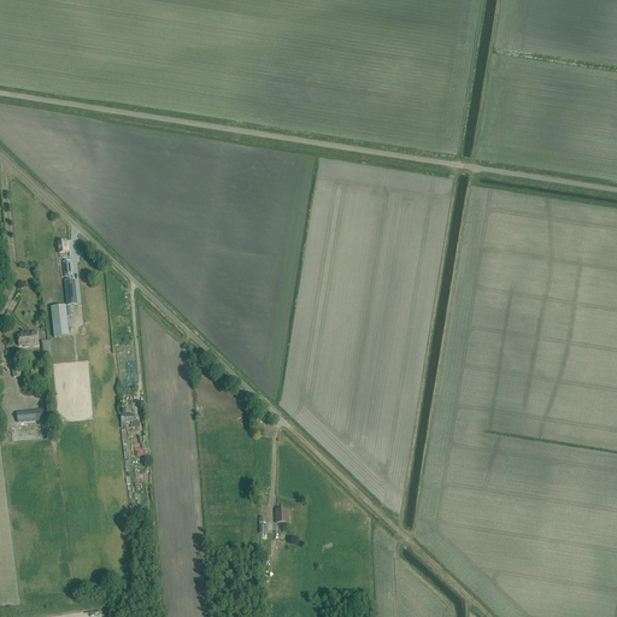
[(68,250),(66,242),(58,244),(59,254),(70,253),(69,248),(68,250)]
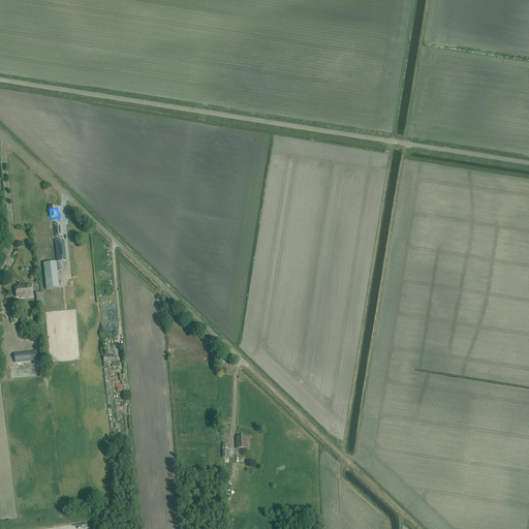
[(55,237),(62,236),(61,223),(54,224),(55,237)]
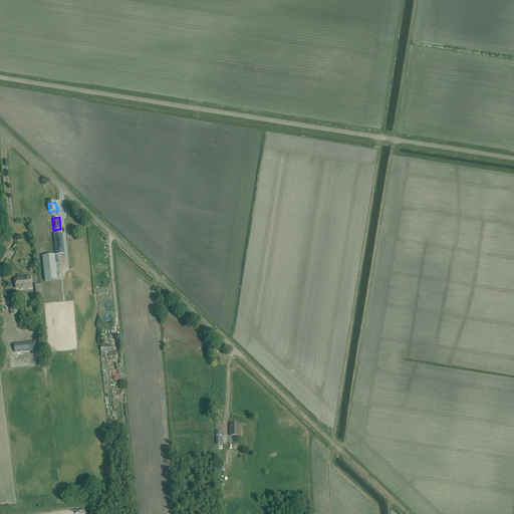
[(62,233),(53,234),(55,255),(56,263),(60,263),(59,254),(64,254),(62,233)]
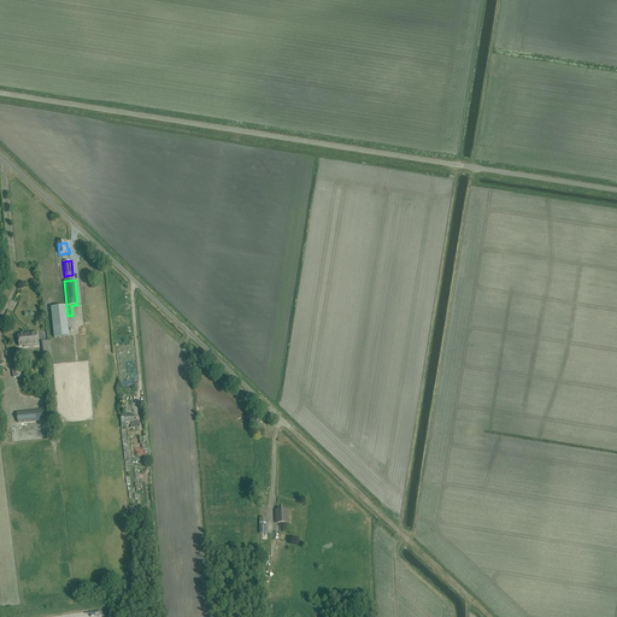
[(70,336),(68,316),(66,306),(52,307),(56,339),(70,336)]
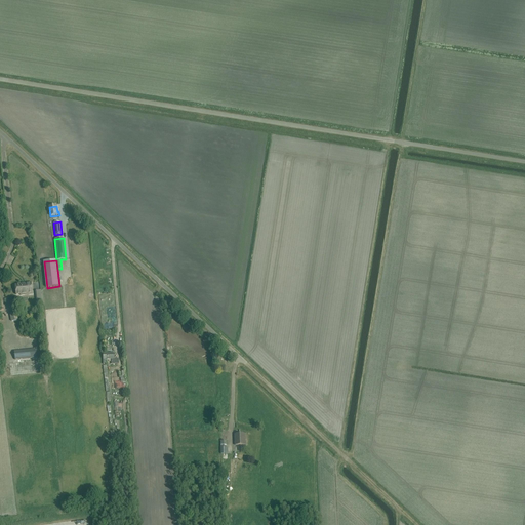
[(21,295),(33,294),(32,283),(26,283),(26,284),(15,285),(16,295),(21,294),(21,295)]
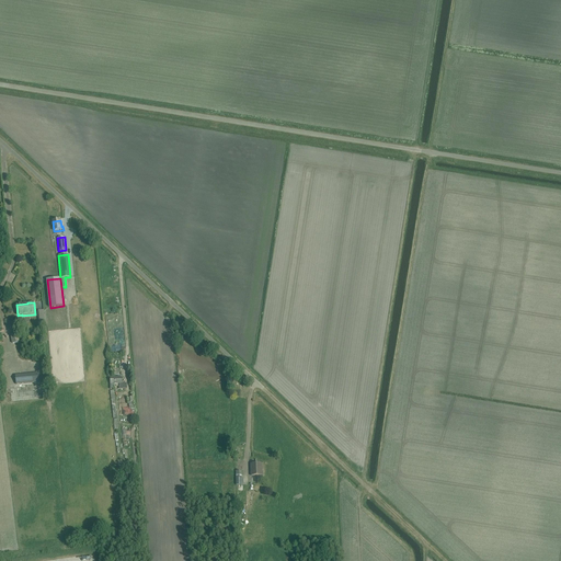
[(11,335),(12,343),(20,342),(18,333),(11,335)]
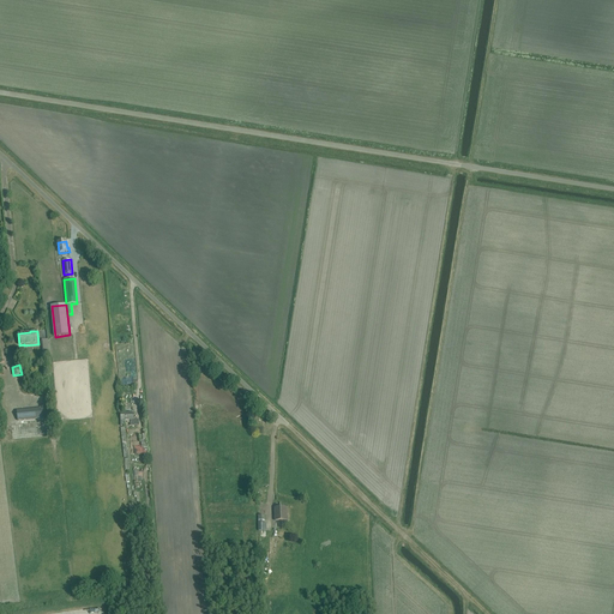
[(17,411),(18,422),(43,420),(42,409),(17,411)]
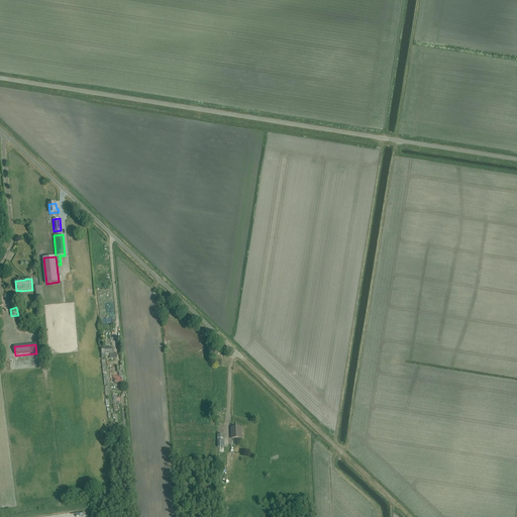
[(113,353),(112,347),(102,347),(102,358),(105,358),(105,353),(110,353),(110,358),(117,358),(117,352),(113,353)]
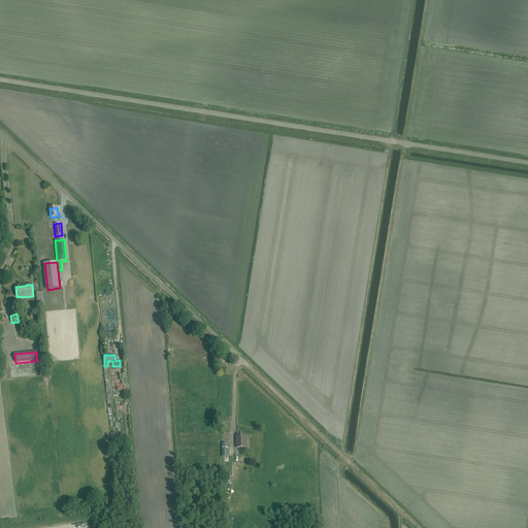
[(238,448),(246,447),(245,436),(237,437),(238,448)]
